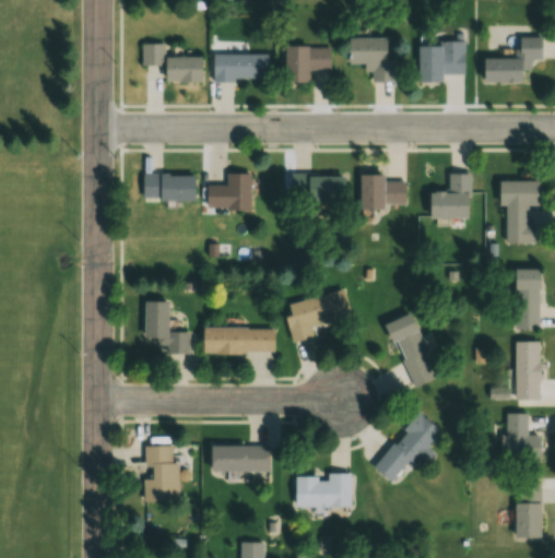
[(388,38),(350,38),(350,68),(375,68),(375,83),(398,83),(398,60),(388,60),(388,38)]
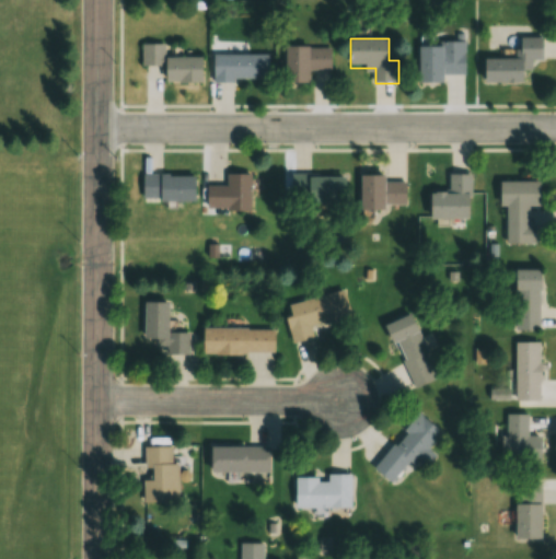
[(523,83),(523,69),(534,69),(534,60),(545,60),(545,38),(521,38),(521,59),(485,59),(486,84),(523,83)]
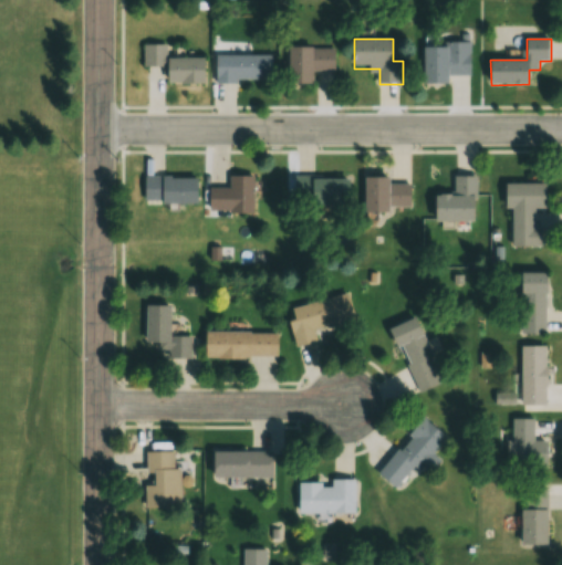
[(168,84),(207,84),(207,59),(170,59),(170,44),(146,44),(146,67),(168,67),(168,84)]
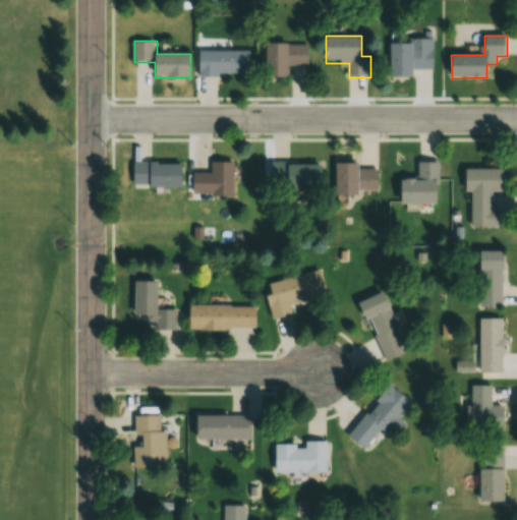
[(392,41),(392,80),(414,80),(414,70),(435,70),(435,41),(392,41)]
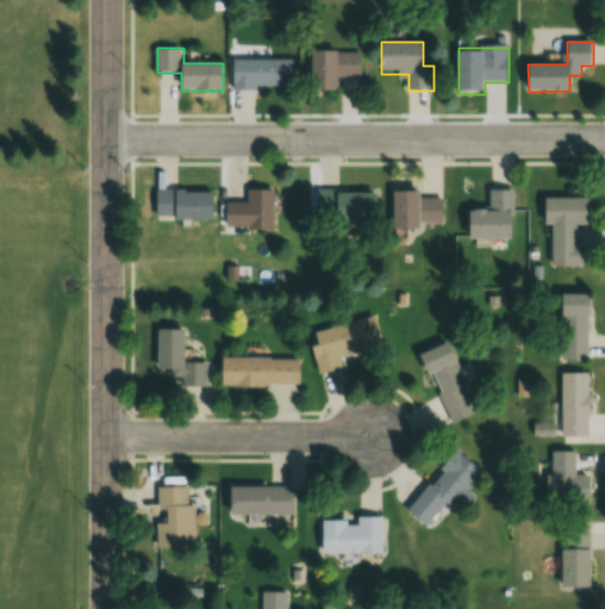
[(340,76),(363,76),(363,51),(312,51),(312,91),(340,91),(340,76)]
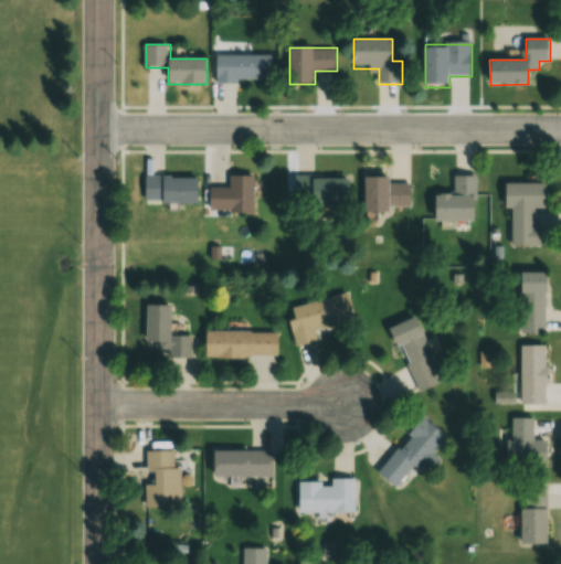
[(217,55),(217,83),(274,83),(274,55),(217,55)]
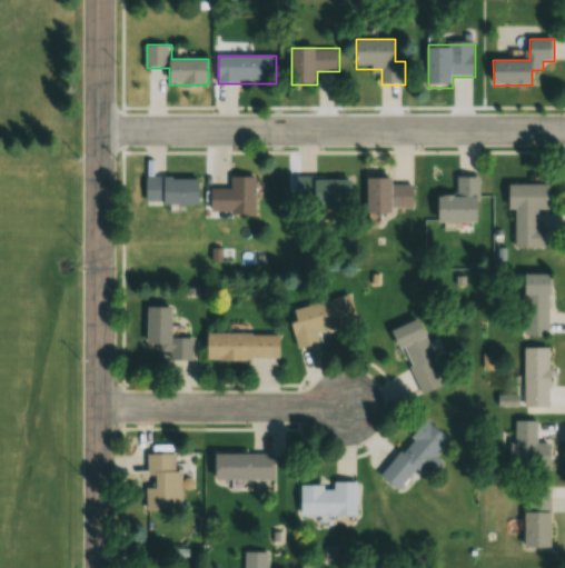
[(257,177),(234,177),(234,189),(211,189),(211,213),(257,213),(257,177)]
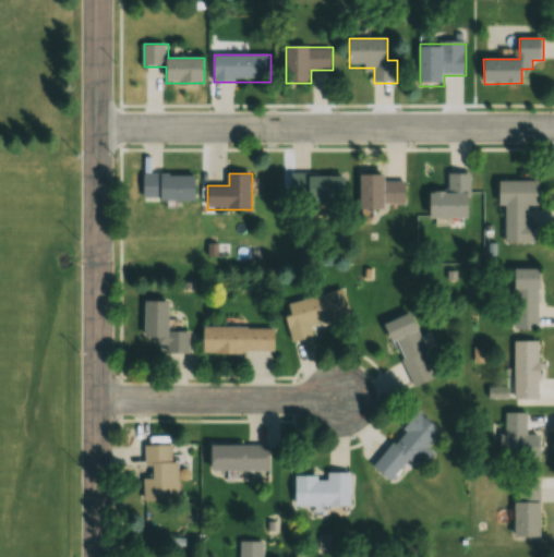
[(472,217),(472,173),(450,173),(450,192),(430,192),(430,217),(472,217)]
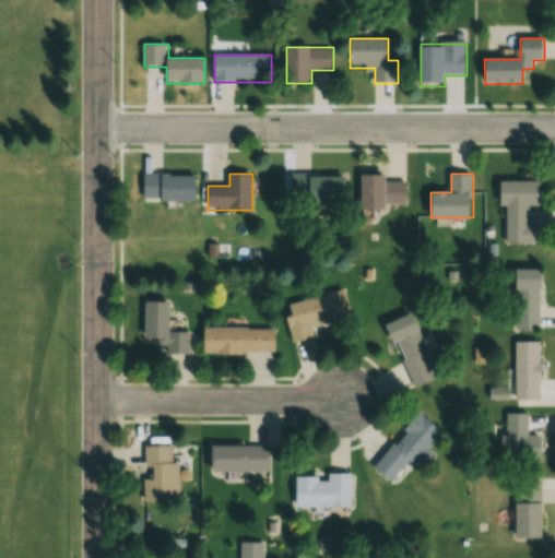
[(198,175),(145,175),(145,201),(198,201),(198,175)]
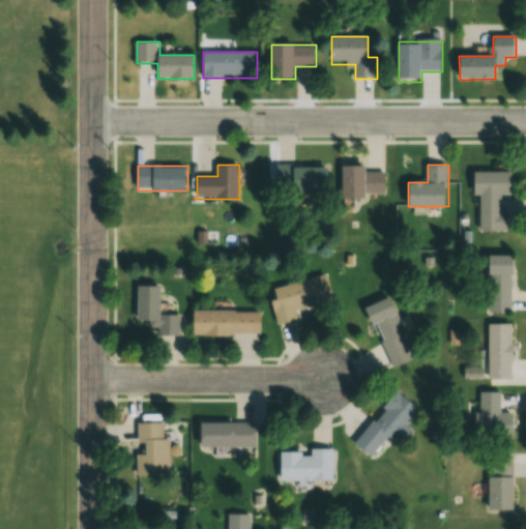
[(343,197),(387,197),(387,172),(366,172),(366,166),(343,166),(343,197)]
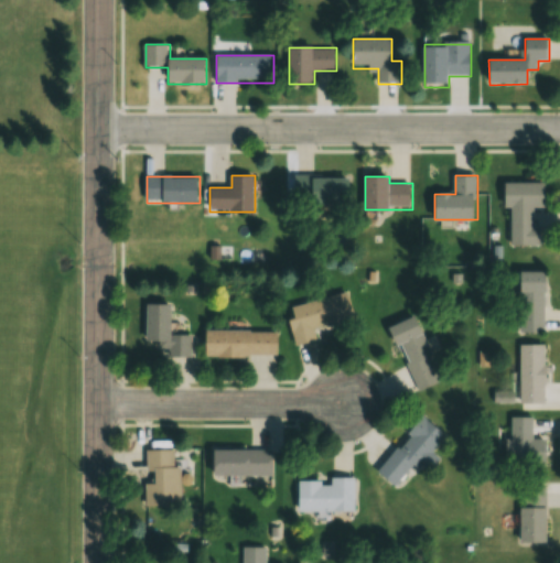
[(312,205),(348,205),(348,177),(312,177),(312,205)]
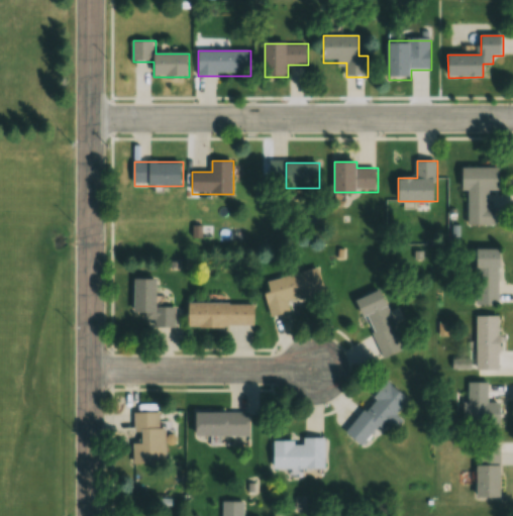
[(463,168),(464,191),(469,191),(470,224),(497,224),(496,207),(490,207),(490,190),(500,190),(500,168),(463,168)]
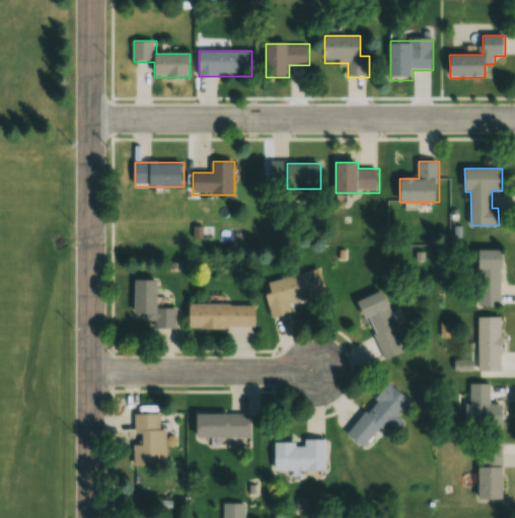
[(477,305),(502,305),(502,249),(477,249),(477,305)]
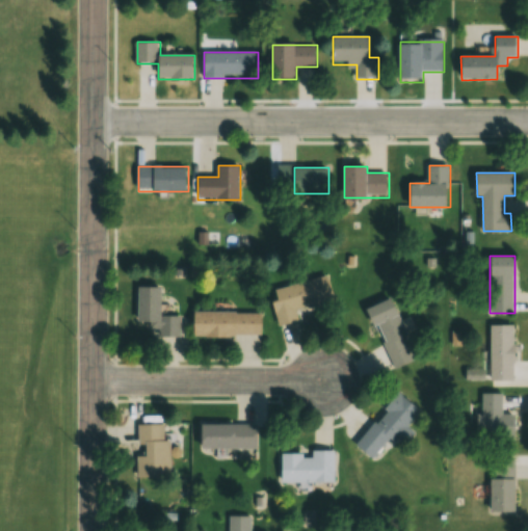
[(279,325),(300,321),(297,309),(334,300),(328,276),(270,290),(279,325)]
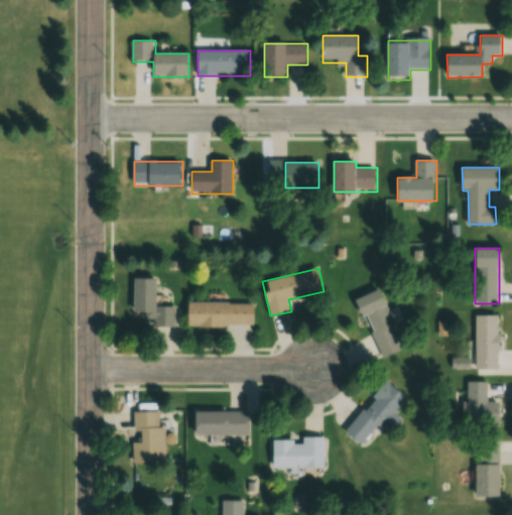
[(156,277),(134,277),(134,312),(147,312),(147,327),(176,327),(176,306),(156,306),(156,277)]
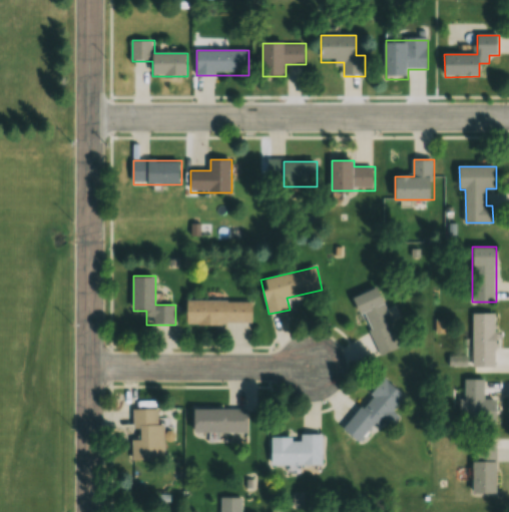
[(403,349),(380,287),(357,296),(379,358),(403,349)]
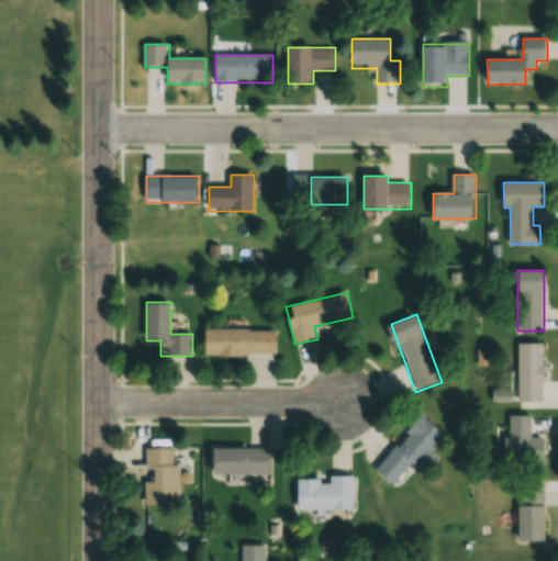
[(204,356),(277,356),(277,329),(204,329),(204,356)]
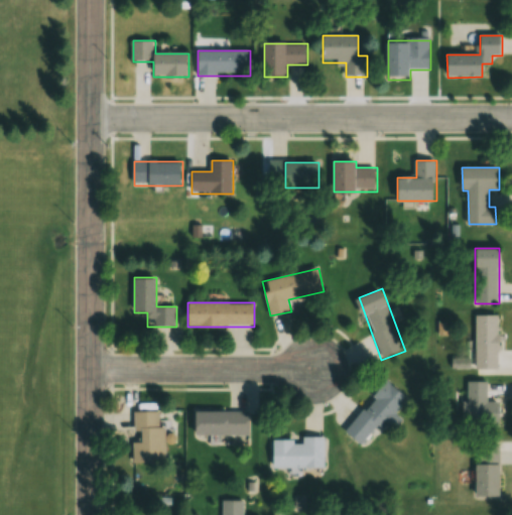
[(476,315),(477,370),(500,369),(499,314),(476,315)]
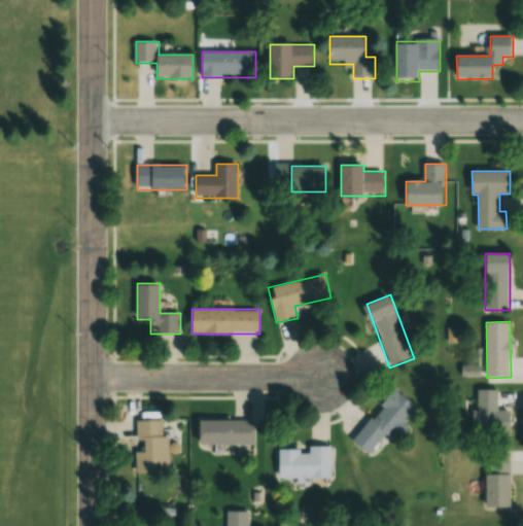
[(479,432),(512,433),(512,409),(499,409),(499,390),(479,389),(479,432)]
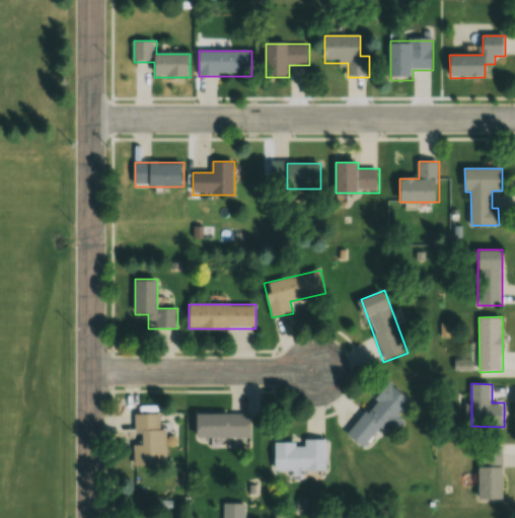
[(348,434),(364,448),(384,425),(394,435),(406,422),(398,416),(411,401),(391,384),(348,434)]
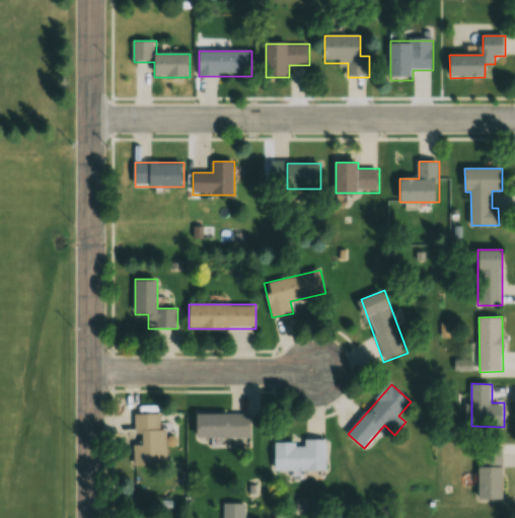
[(168,430),(161,430),(161,414),(137,414),(137,469),(168,469),(168,430)]
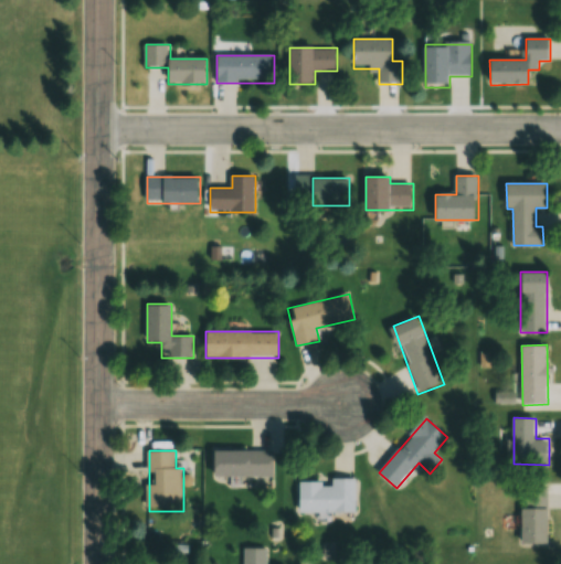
[(213,477),(274,477),(274,450),(213,450),(213,477)]
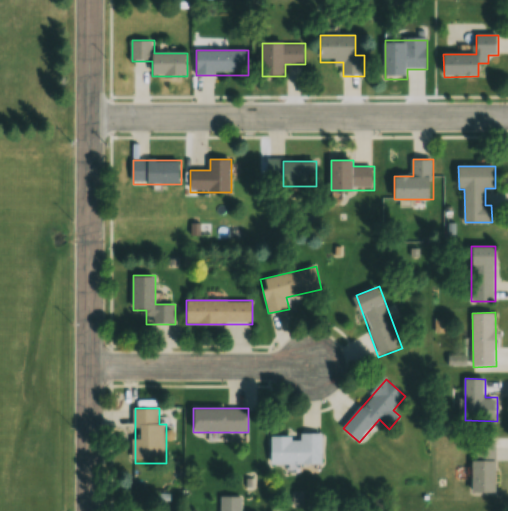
[(271,437),(271,464),(323,464),(323,433),(301,433),(301,437),(271,437)]
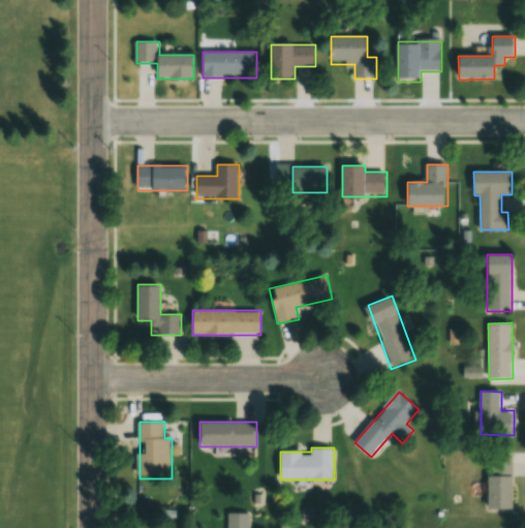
[(514,508),(514,459),(490,459),(490,508),(514,508)]
